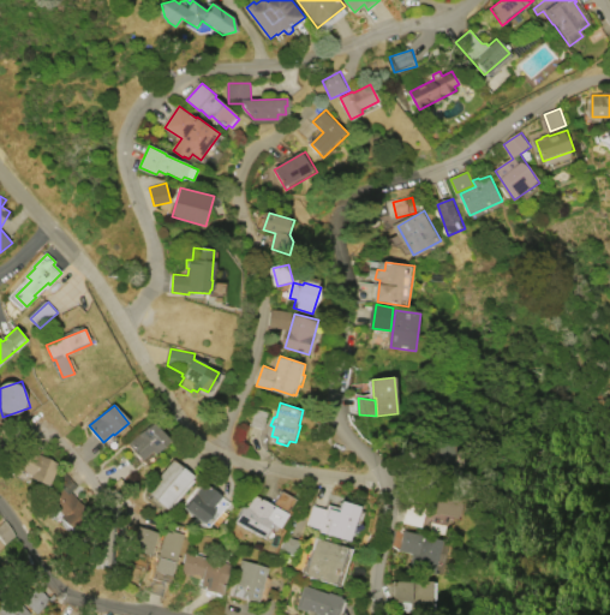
[(255,425),(259,408),(271,412),(267,429),(255,425)]
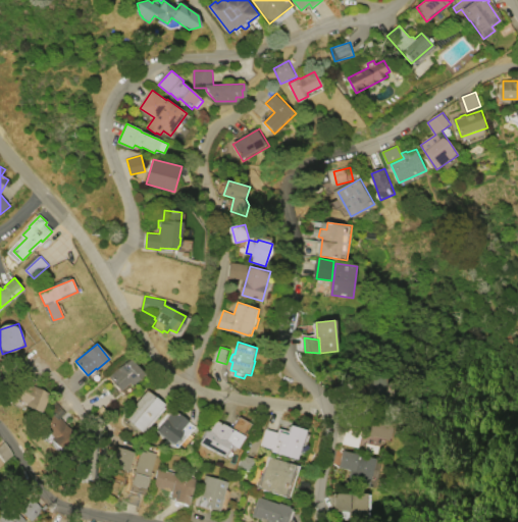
[(122,390),(110,376),(132,359),(145,374),(133,384),(132,382),(122,390)]
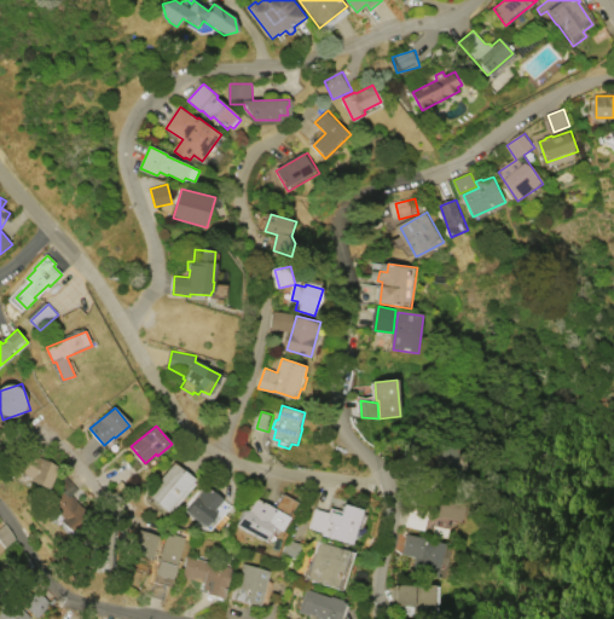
[(12,468),(23,449),(58,468),(47,489),(32,480),(32,479),(12,468)]
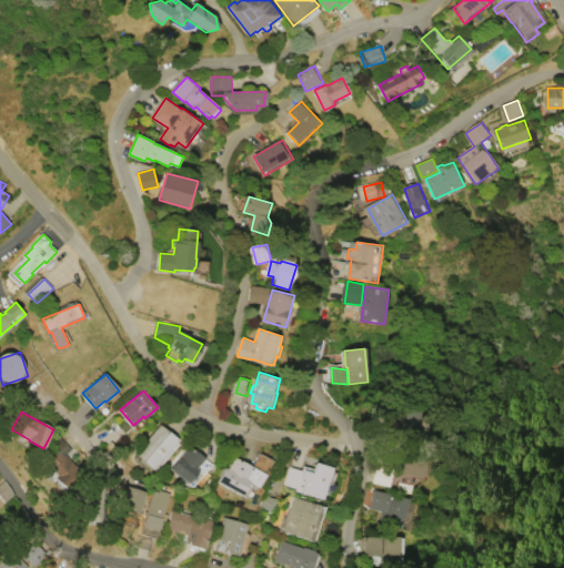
[(381,422),(394,417),(400,433),(386,437),(381,422)]
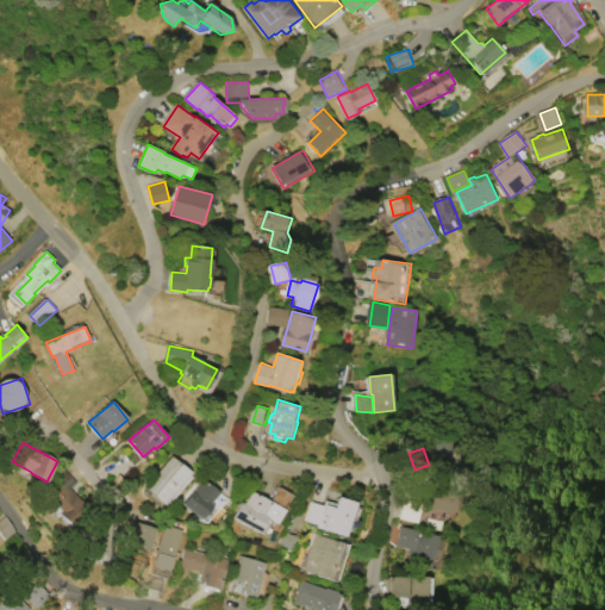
[(161,472),(175,455),(195,472),(168,504),(150,490),(163,474),(161,472)]
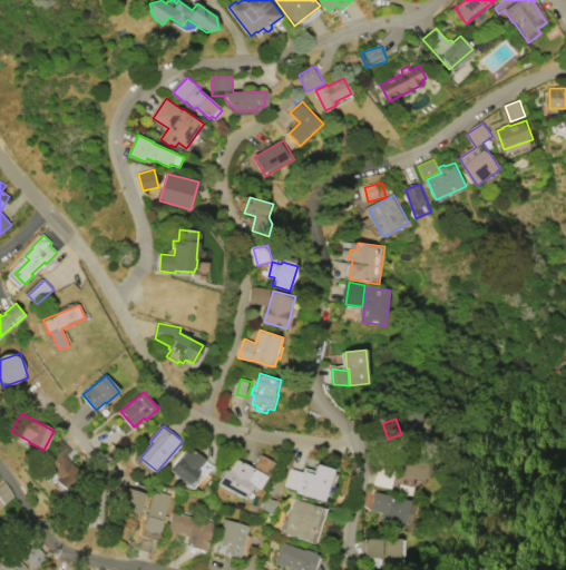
[(47,463),(67,444),(74,451),(67,457),(84,474),(67,491),(57,480),(60,477),(47,463)]
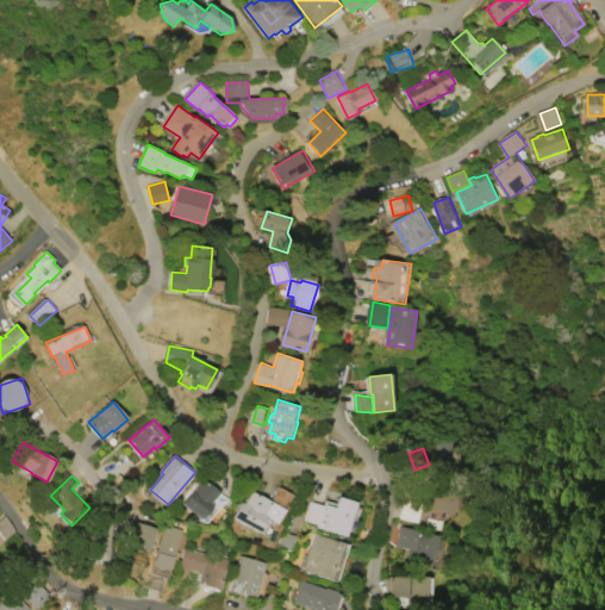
[(204,520),(186,504),(192,497),(191,497),(206,479),(223,493),(213,503),(216,505),(204,520)]
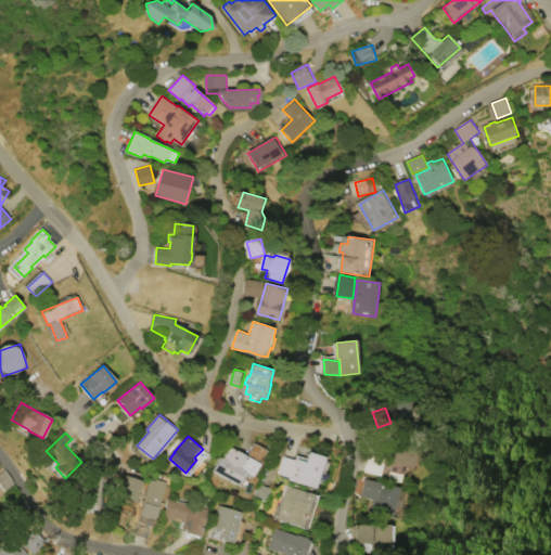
[(268,451),(246,488),(239,483),(238,485),(214,470),(222,455),(226,457),(231,447),(247,456),(255,443),(268,451)]
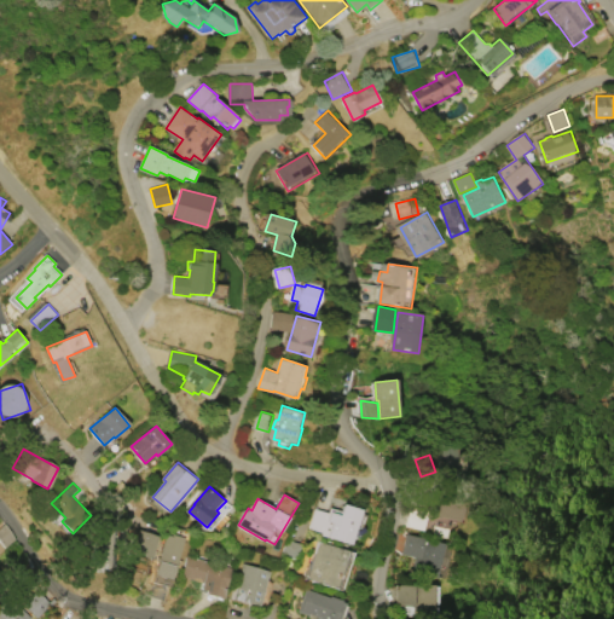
[(430,516),(435,495),(467,502),(462,521),(444,516),(444,519),(430,516)]
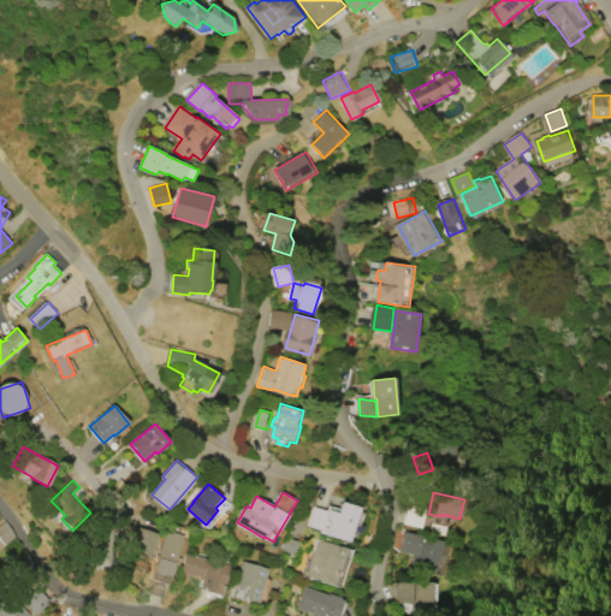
[(363,510),(353,544),(326,535),(328,528),(312,523),(316,505),(338,513),(342,502),(360,508),(360,509),(363,510)]
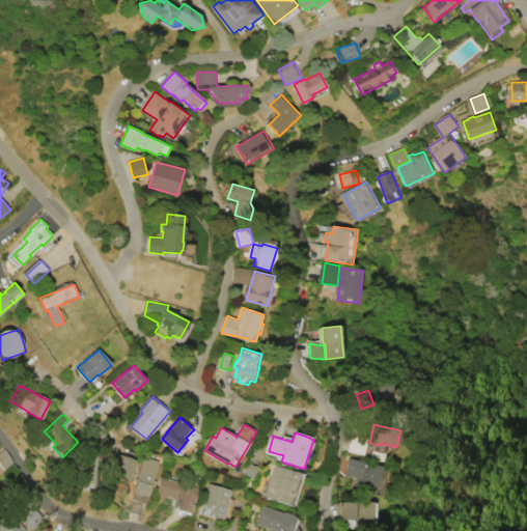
[(364,455),(349,451),(352,439),(367,442),(364,455)]
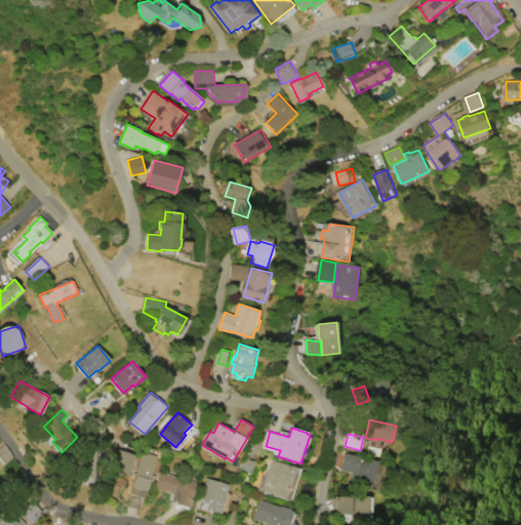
[(81,480),(83,459),(81,459),(83,445),(109,448),(107,460),(101,459),(97,482),(81,480)]
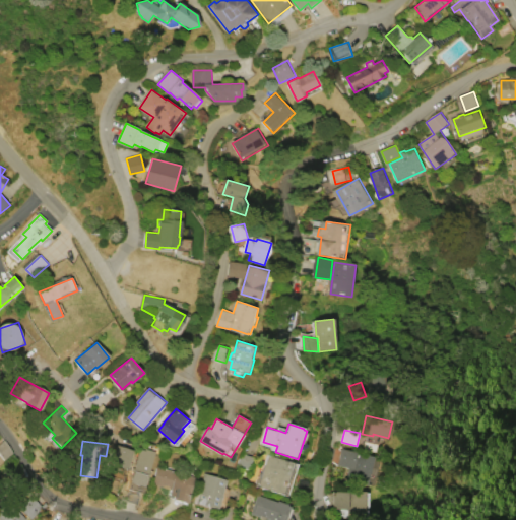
[(134,450),(128,470),(112,465),(118,445),(134,450)]
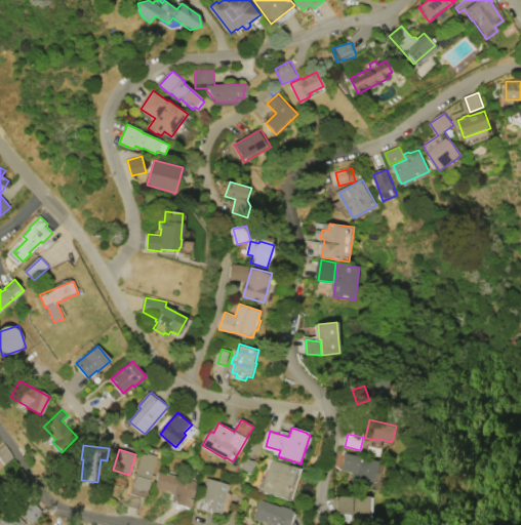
[(347,452),(361,456),(357,474),(343,470),(347,452)]
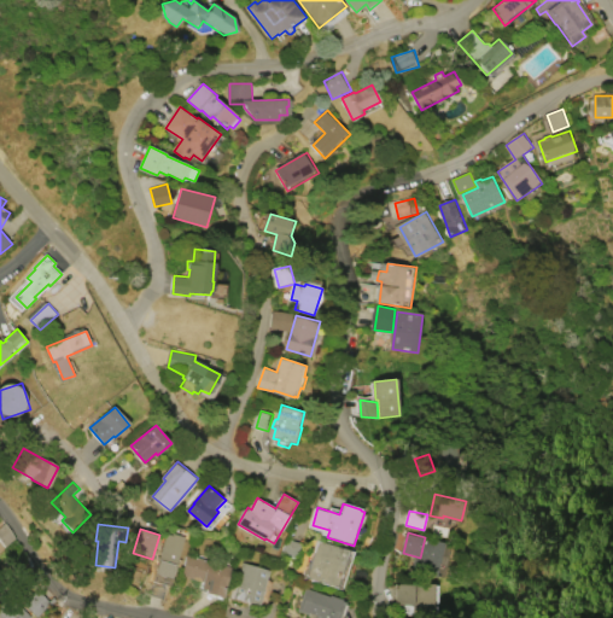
[(175,534),(186,537),(173,578),(156,573),(159,564),(157,563),(158,557),(161,558),(168,534),(174,536),(175,534)]
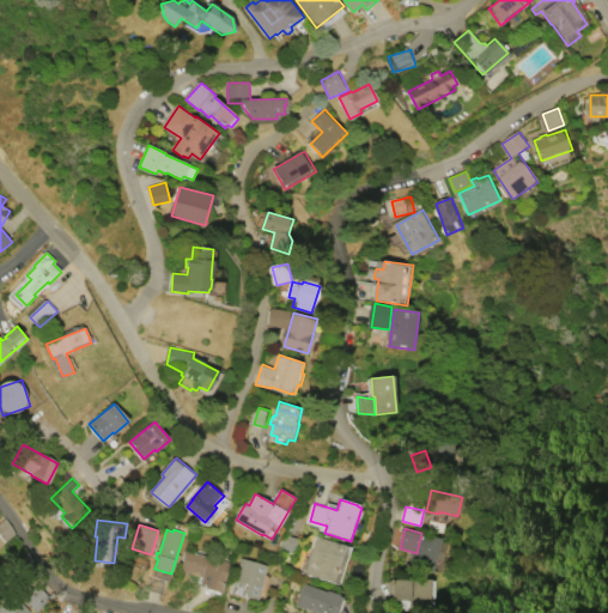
[(443,538),(436,571),(417,568),(424,533),(443,538)]
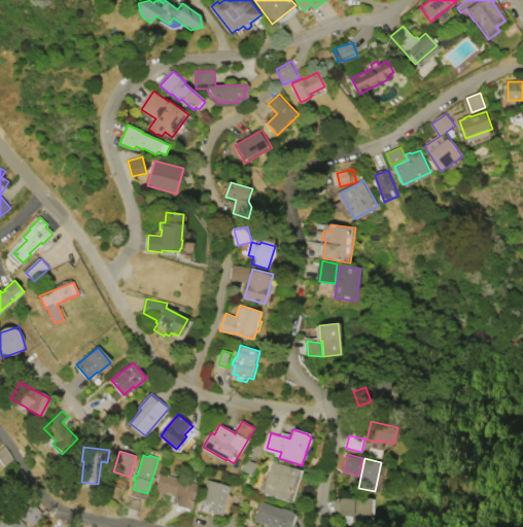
[(262,492),(272,460),(300,469),(289,501),(262,492)]
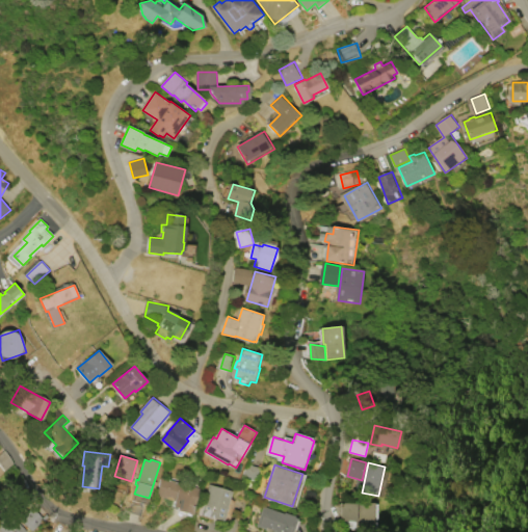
[(201,488),(193,514),(179,510),(181,502),(158,496),(163,478),(201,488)]
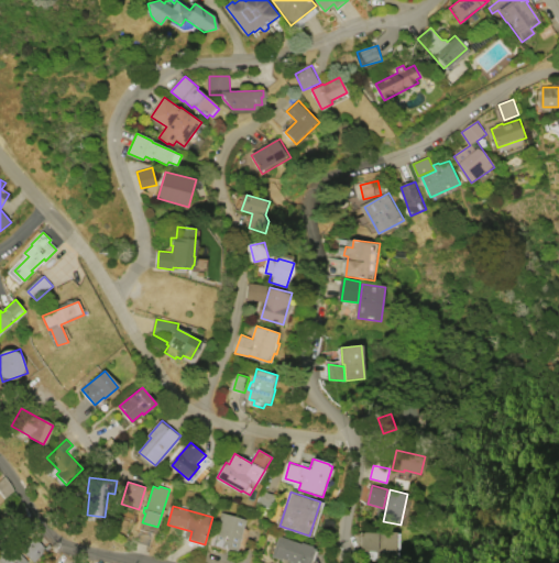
[(214,544),(223,512),(247,520),(242,537),(245,538),(242,547),(244,548),(243,552),(239,551),(240,549),(238,549),(237,552),(214,544)]
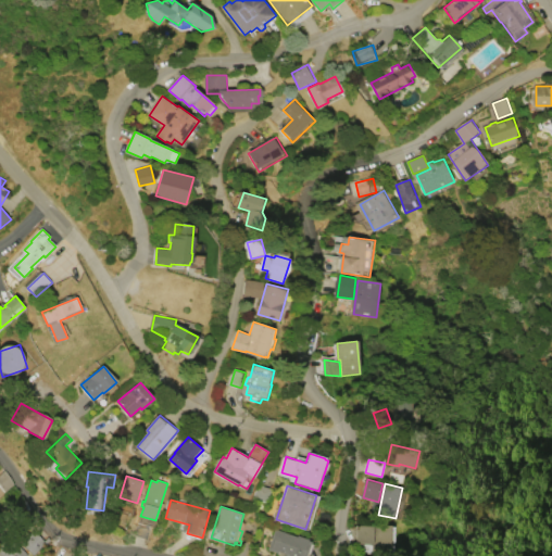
[(375,544),(359,544),(360,526),(376,526),(375,544)]
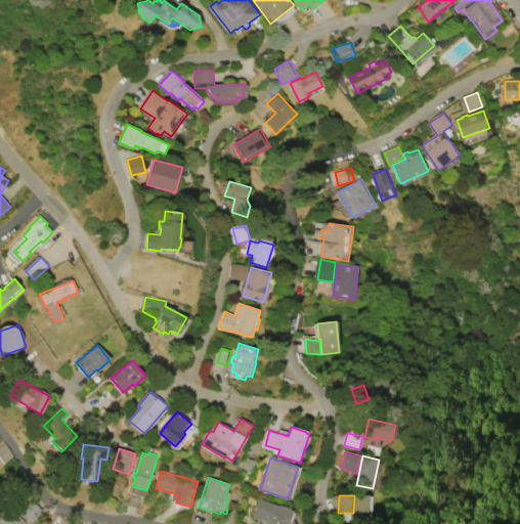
[(373,495),(373,522),(354,522),(355,495),(373,495)]
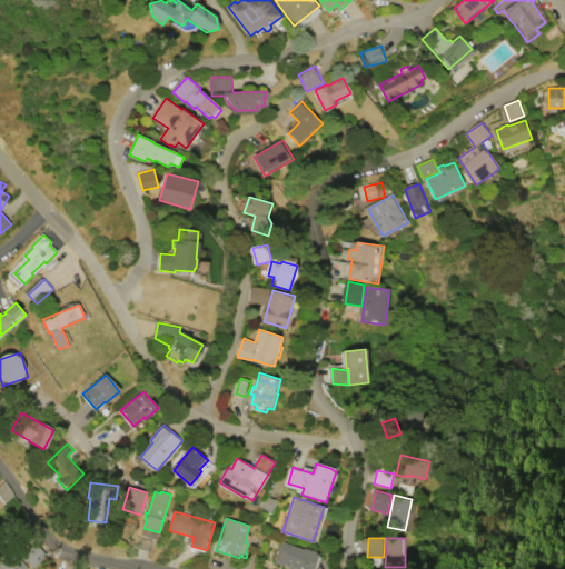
[(277,562),(285,541),(307,549),(307,548),(317,551),(317,553),(320,555),(315,568),(295,568),(293,568),(289,568),(286,568),(287,567),(277,562)]
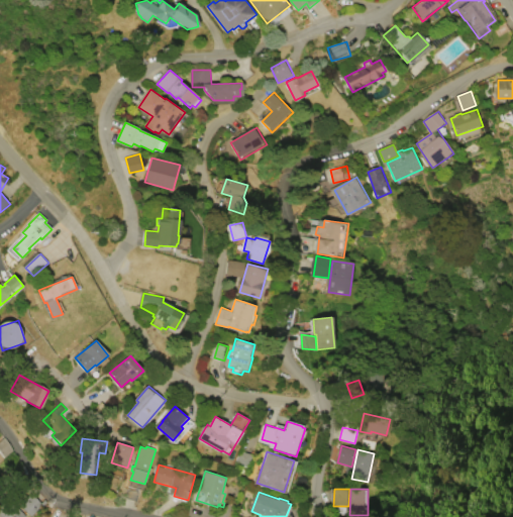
[(2,516),(0,514),(0,502),(8,495),(28,516),(26,516),(2,516)]
